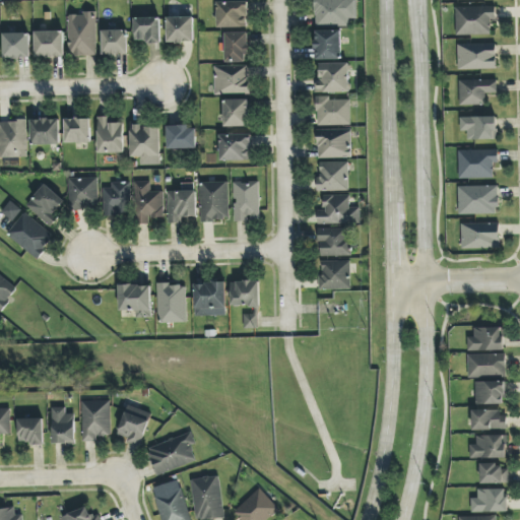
[(358,18),(356,0),(314,0),(315,25),(349,25),(349,19),(358,18)]
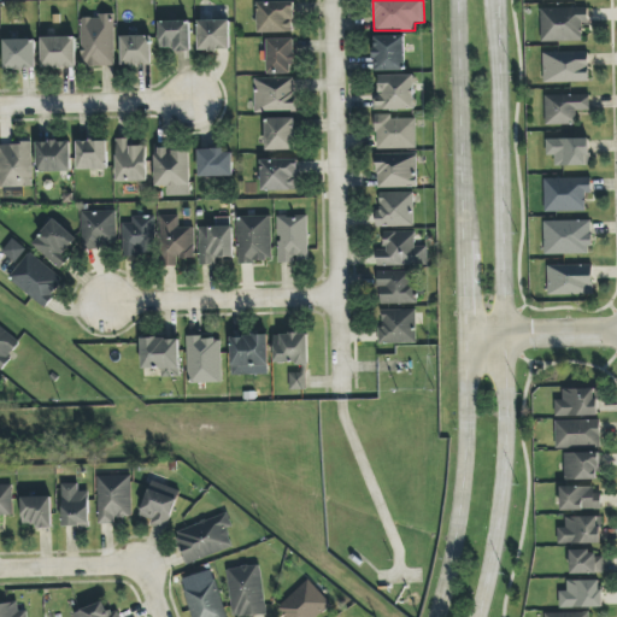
[(294,1),(258,3),(259,33),(295,33),(294,1)]
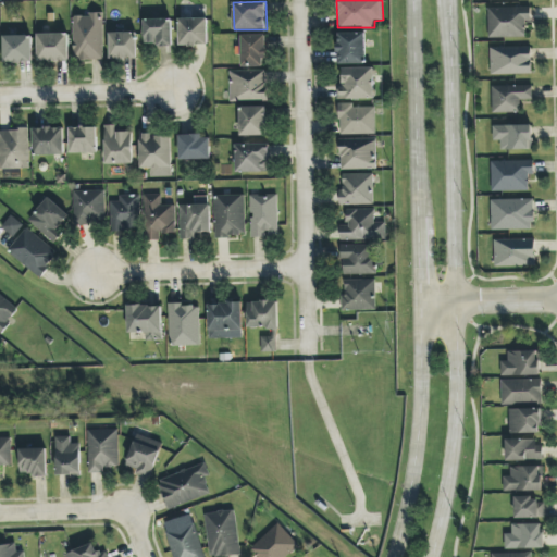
[(487,8),(489,37),(527,37),(525,21),(531,21),(531,7),(487,8)]
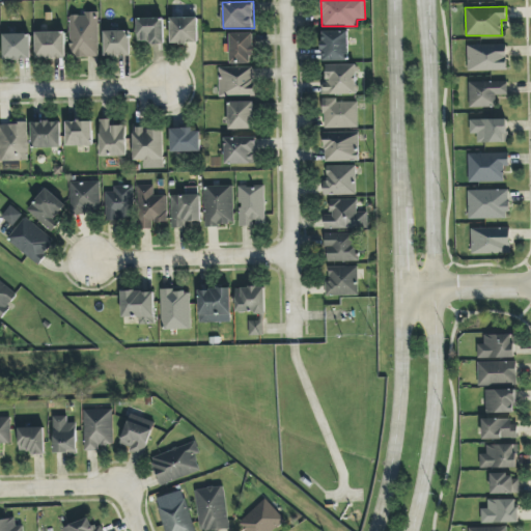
[(100,57),(99,14),(70,15),(71,58),(100,57)]
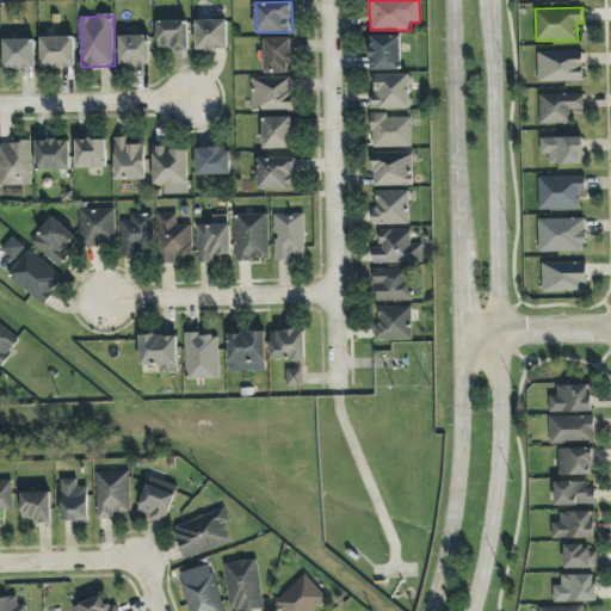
[(189,20),(159,22),(159,50),(189,49),(189,20)]
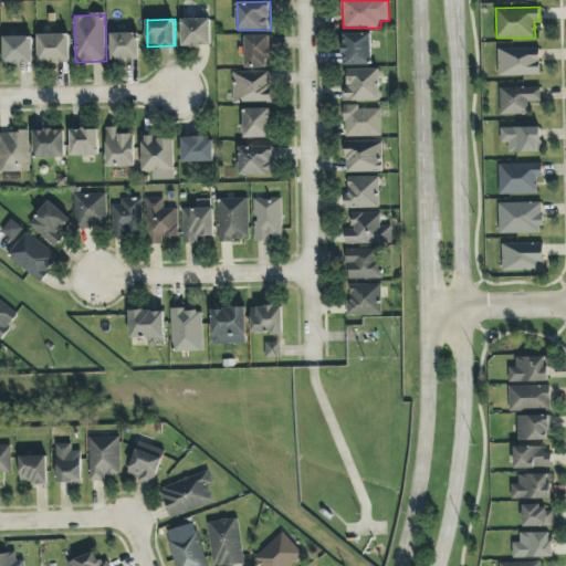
[(182,19),(182,46),(211,46),(211,19),(182,19)]
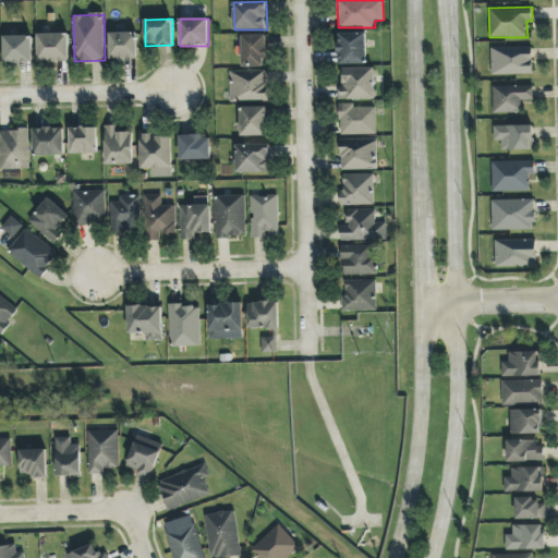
[(110,33),(111,59),(138,59),(137,33),(110,33)]
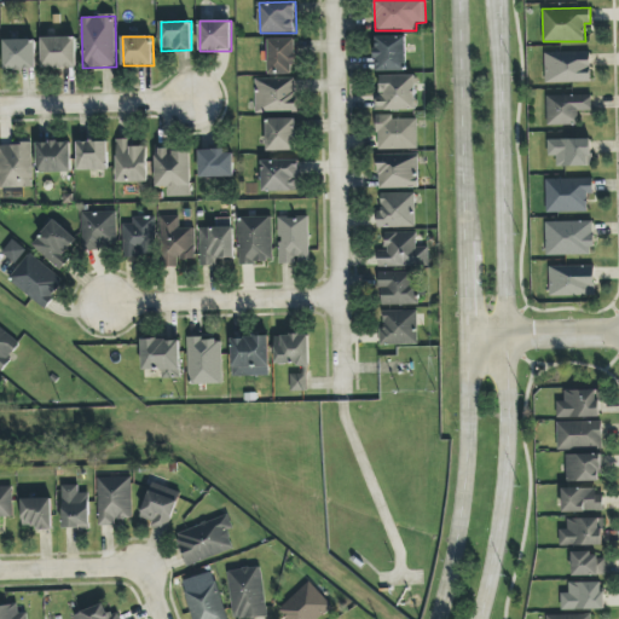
[(376,71),(408,71),(406,36),(376,38),(376,71)]
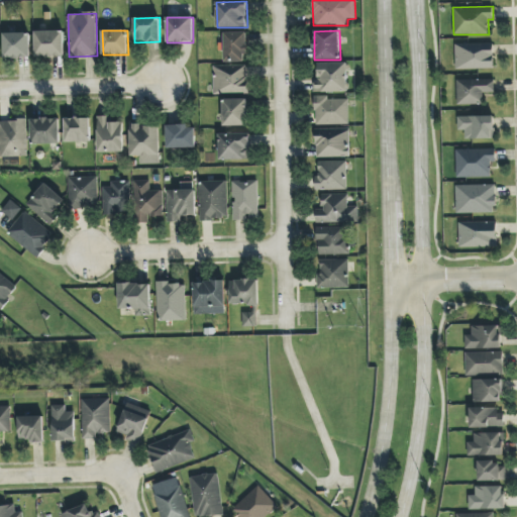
[(35,57),(64,57),(64,31),(35,31),(35,57)]
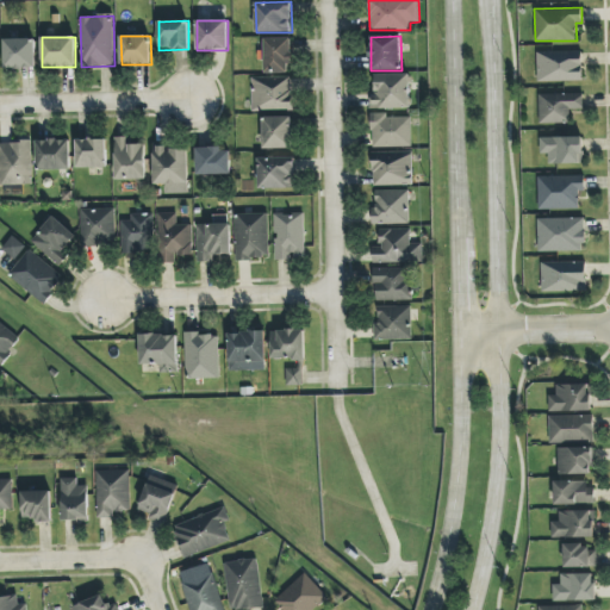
[(35,38),(4,39),(5,69),(36,69),(35,38)]
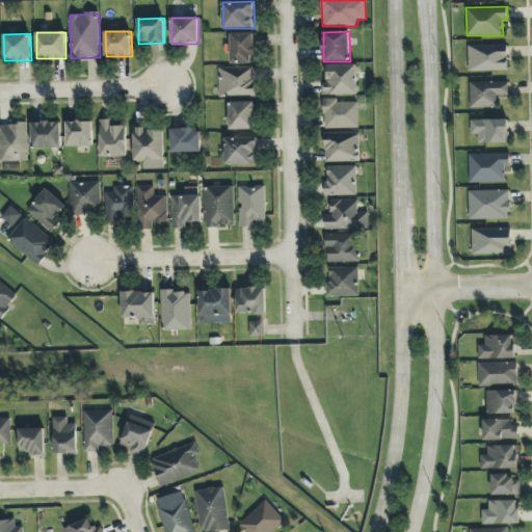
[(231,63),(254,63),(254,33),(231,33),(231,63)]
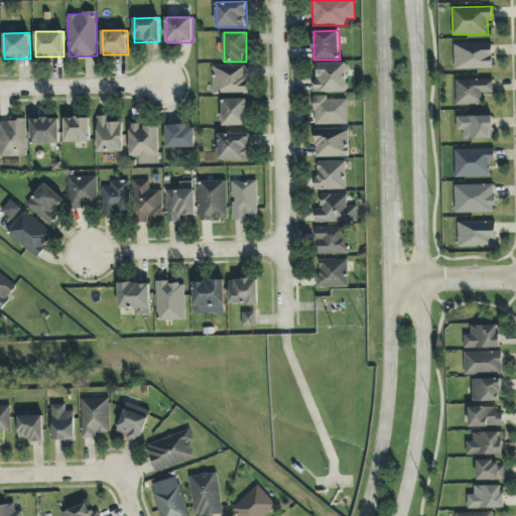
[(492,43),(454,44),(455,70),(493,69),(492,43)]
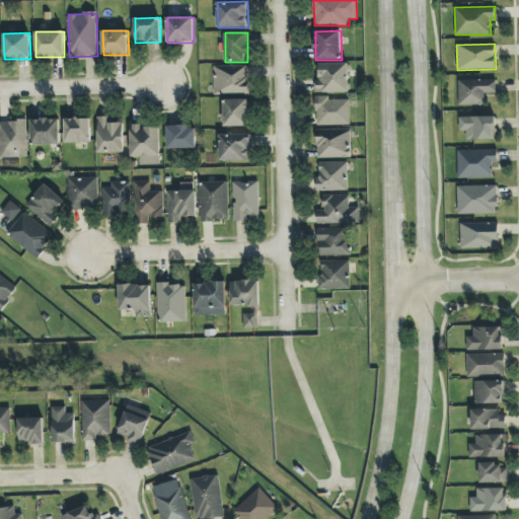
[(315,92),(350,92),(349,63),(319,63),(319,78),(314,78),(315,92)]
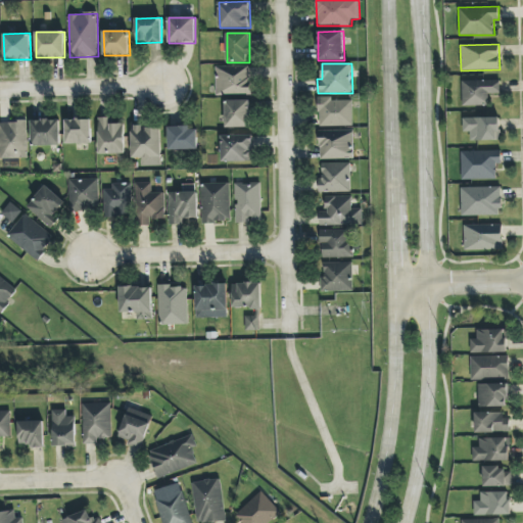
[(216,66),(216,95),(250,94),(250,65),(216,66)]
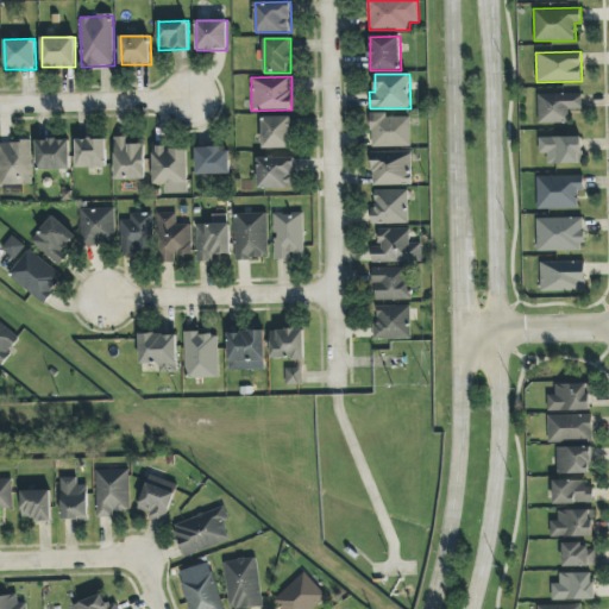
[(582,93),(538,94),(539,124),(569,124),(569,110),(583,110),(582,93)]
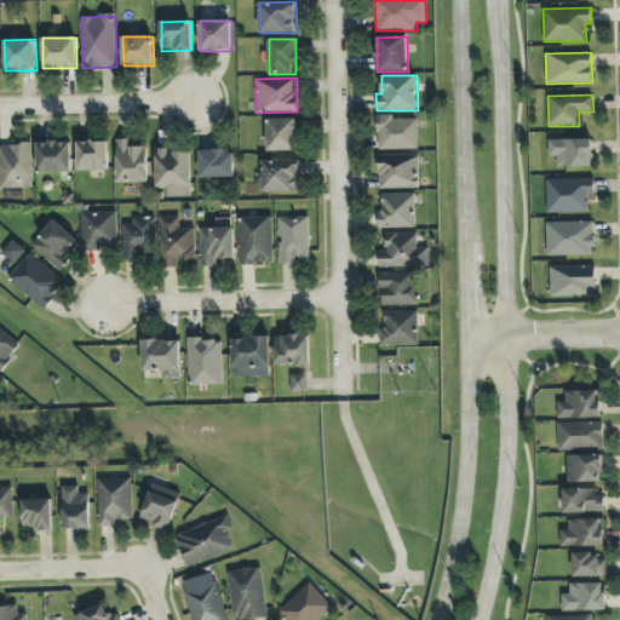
[(418,119),(392,120),(392,115),(377,115),(378,150),(419,149),(418,119)]
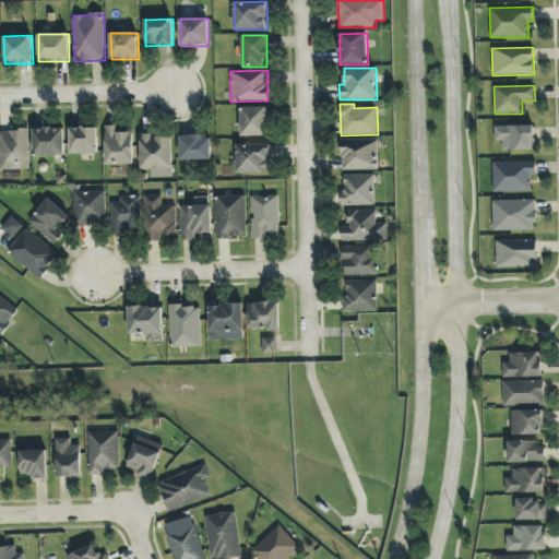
[(241,137),(268,135),(268,107),(241,107),(241,137)]
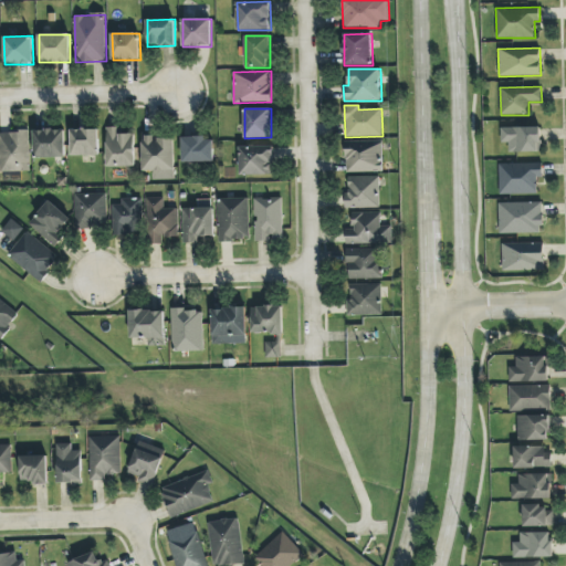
[(107,167),(135,166),(135,134),(121,134),(121,127),(107,127),(107,167)]
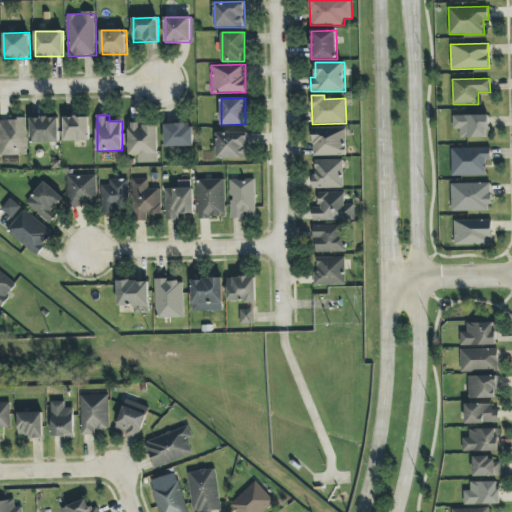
[(454,116),(454,129),(460,129),(460,138),(490,137),(489,115),(454,116)]
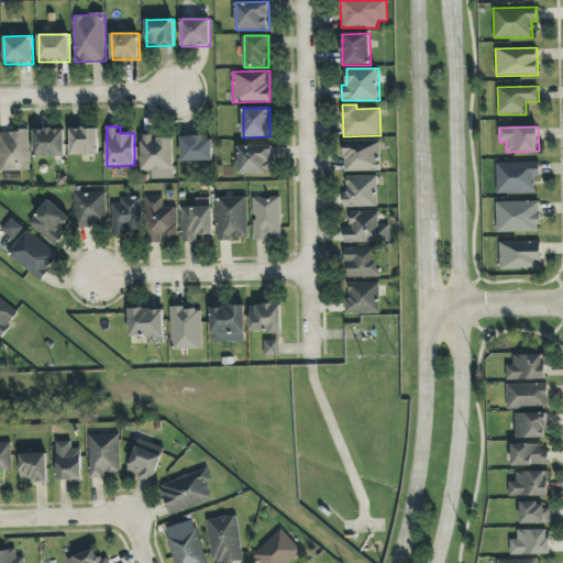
[(65,157),(65,129),(34,129),(34,157),(65,157)]
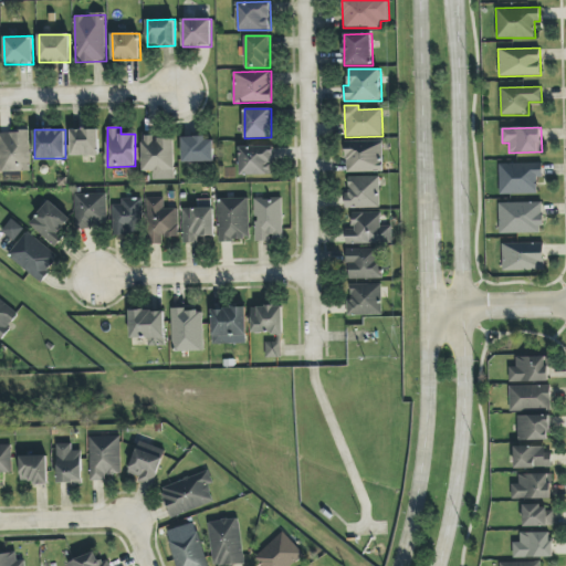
[(98,129),(71,129),(72,156),(100,156),(98,129)]
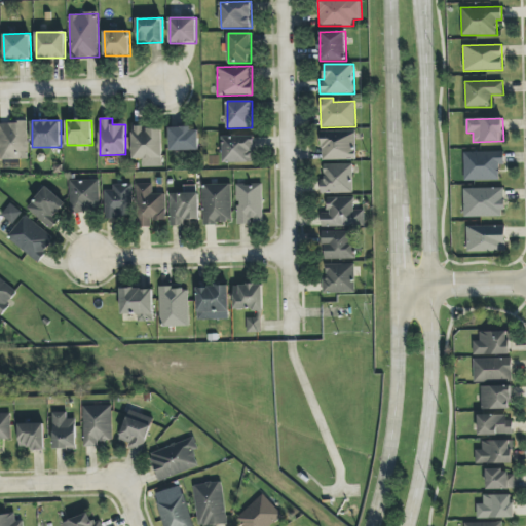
[(0,159),(28,159),(27,122),(0,122),(0,159)]
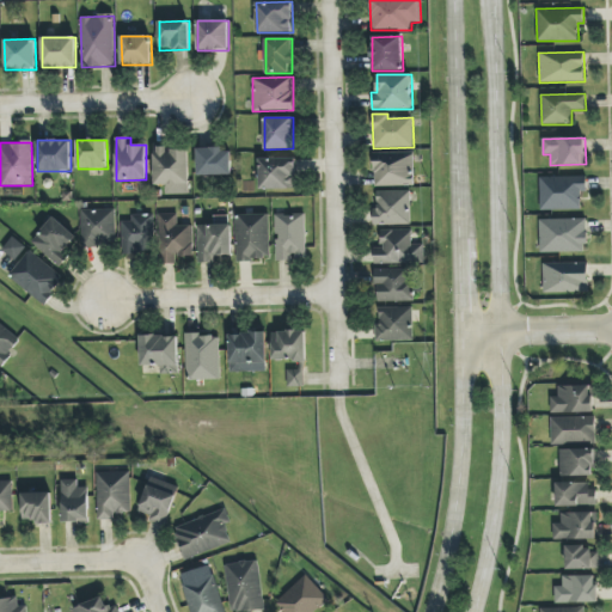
[(189,194),(188,148),(154,148),(154,185),(165,185),(165,195),(189,194)]
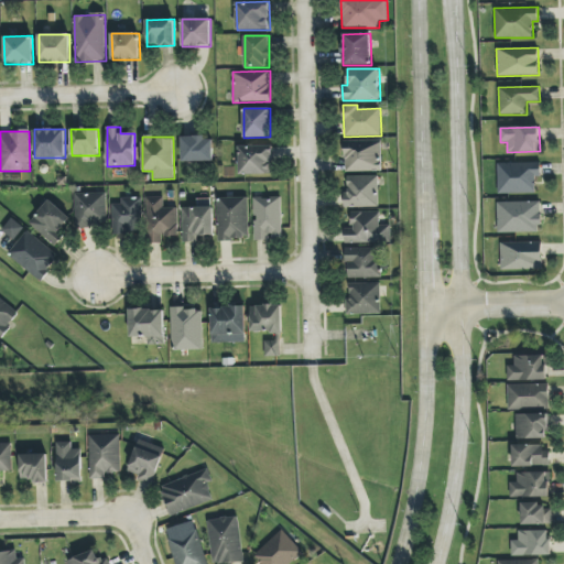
[(214,161),(213,137),(182,138),(182,162),(214,161)]
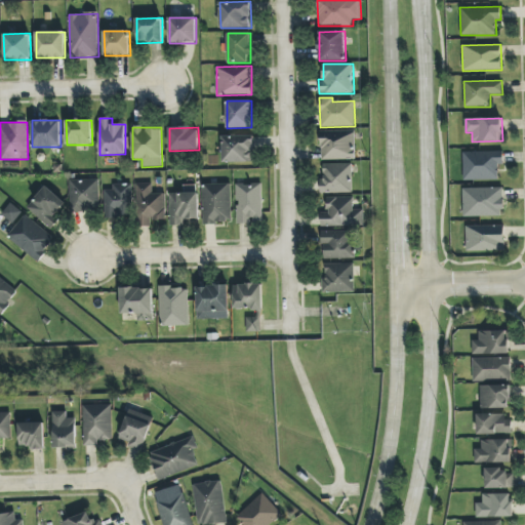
[(356,159),(355,130),(320,131),(321,160),(356,159)]
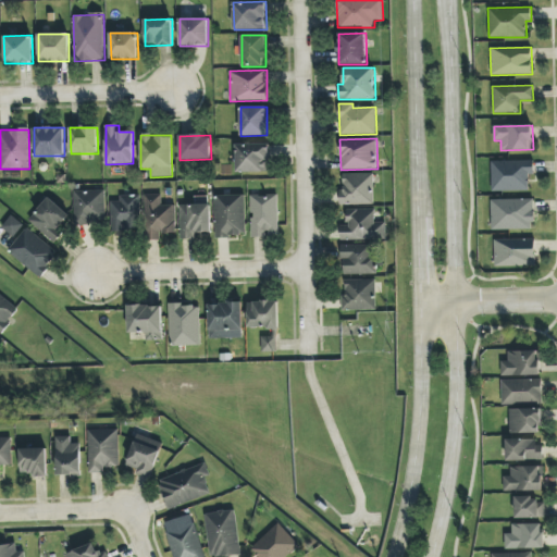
[(236,173),(269,172),(269,144),(236,145),(236,173)]
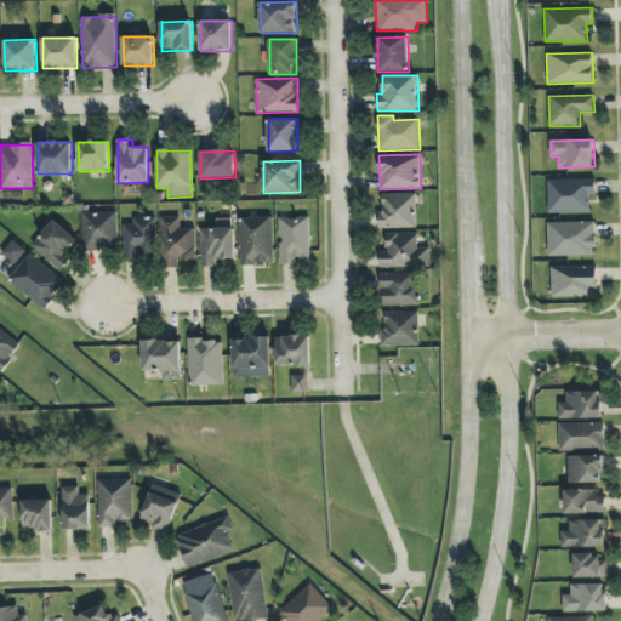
[(590,214),(590,194),(596,194),(596,178),(547,180),(548,214),(590,214)]
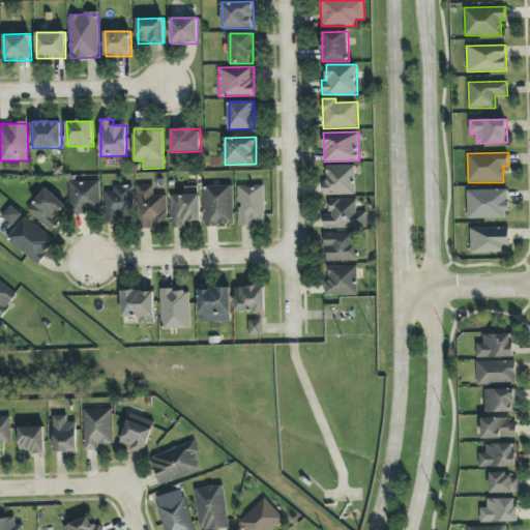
[(323,195),(356,195),(355,165),(325,166),(326,180),(323,180),(323,195)]
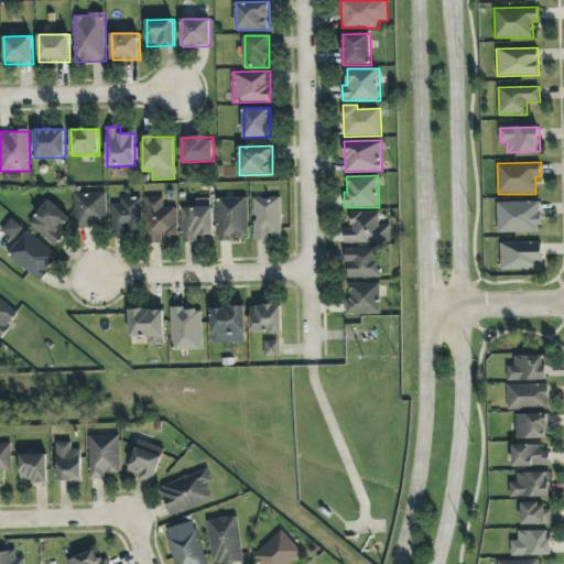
[(75,194),(76,228),(107,227),(106,193),(75,194)]
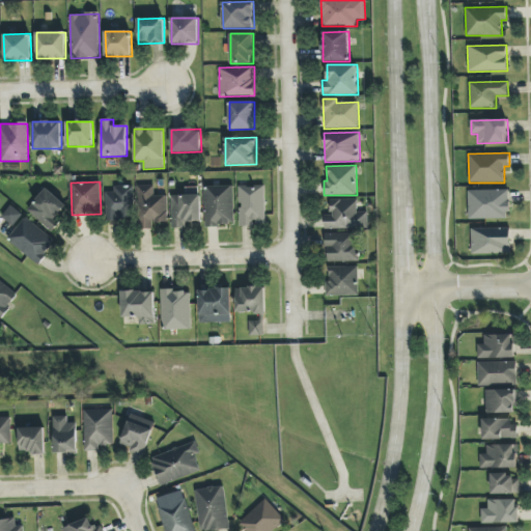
[(114,192),(106,192),(106,220),(133,220),(134,187),(114,186),(114,192)]
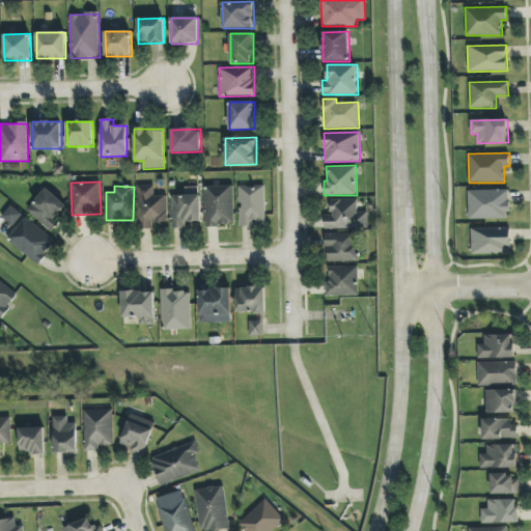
[(154,186),(138,186),(139,229),(151,228),(151,223),(168,222),(167,195),(155,196),(154,186)]
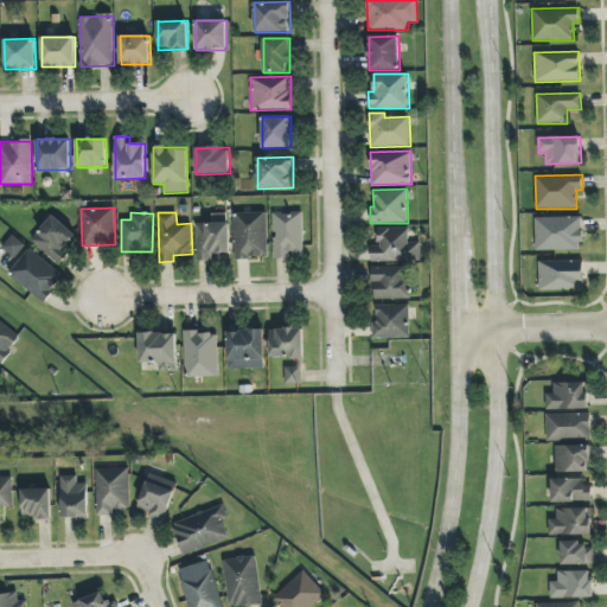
[(234,213),(236,259),(268,257),(267,212),(234,213)]
